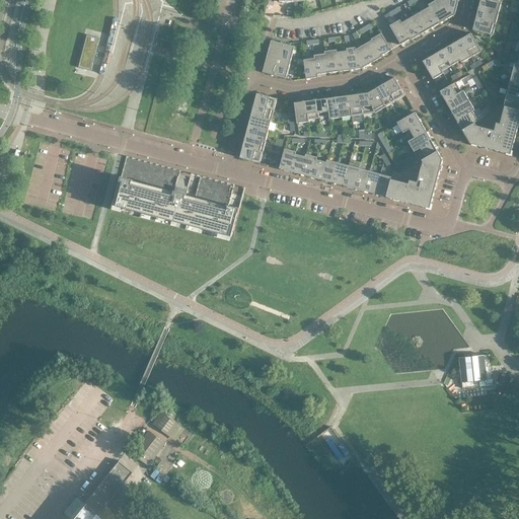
[(429,7),(430,7),(439,23),(454,14),(438,2),(438,1),(436,0),(428,5),(429,7)]
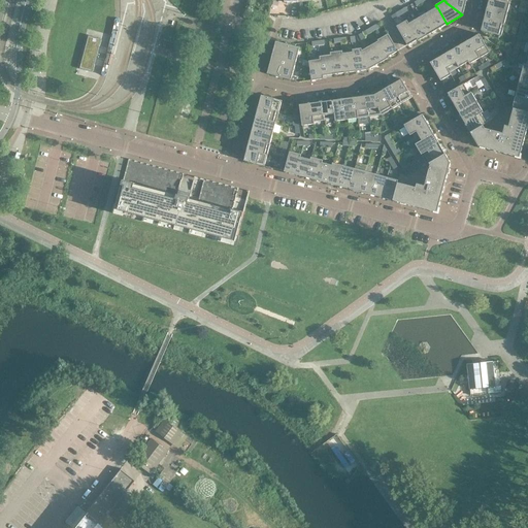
[(446,0),(446,1),(446,2),(462,14),(466,0),(446,0)]
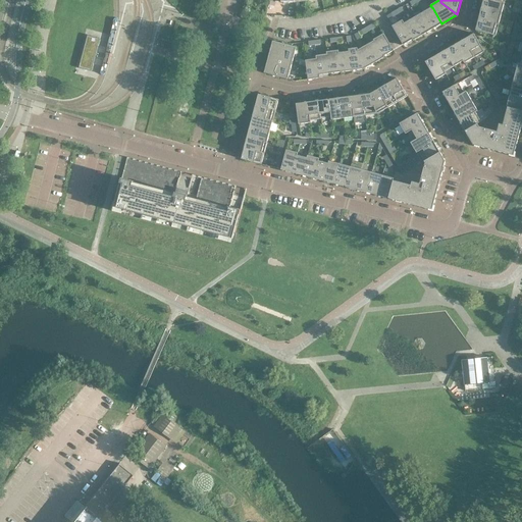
[(502,13),(505,2),(502,2),(492,0),(482,0),(481,8),(502,13)]
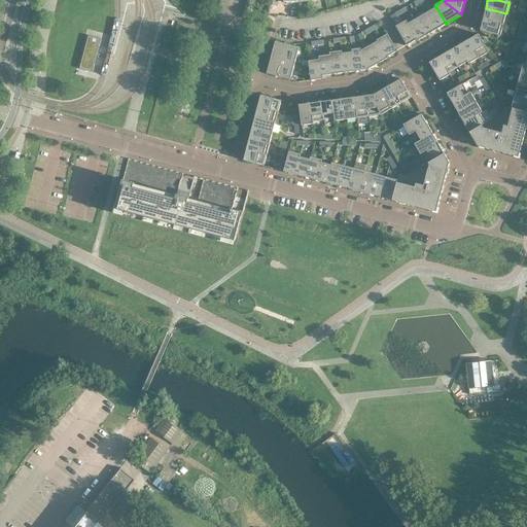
[(435,7),(426,12),(436,30),(446,24),(436,7),(435,7)]
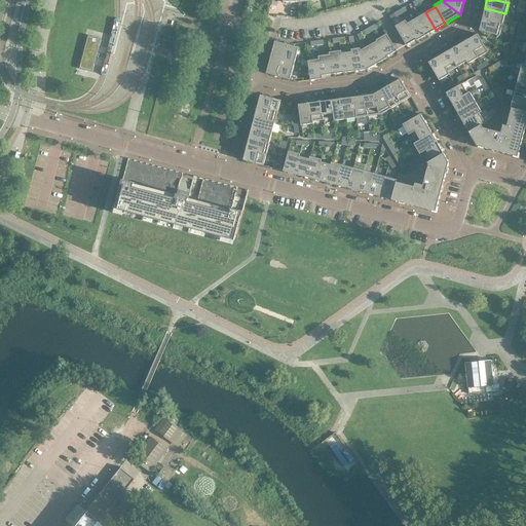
[(502,25),(505,13),(485,8),(482,20),(500,24),(499,25),(502,25)]
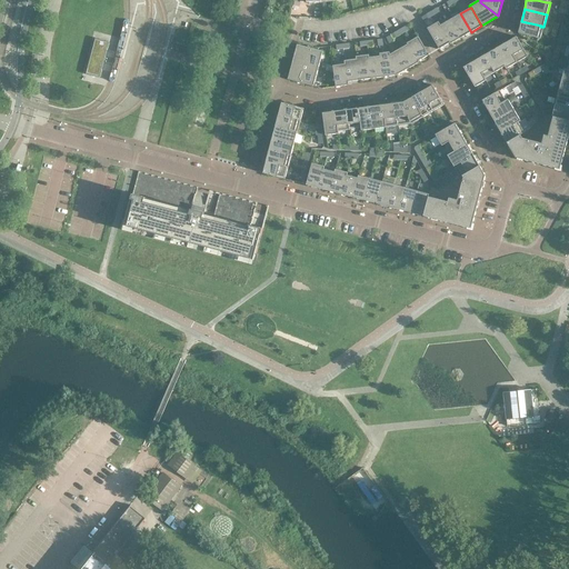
[(460,13),(450,19),(461,38),(471,32),(460,13)]
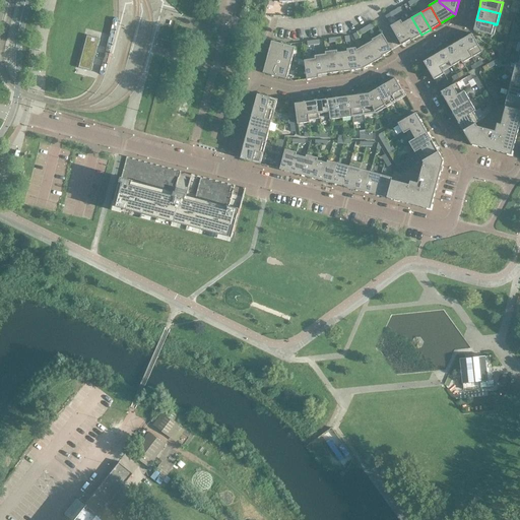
[(402,23),(411,39),(410,40),(411,41),(421,35),(411,17),(402,23)]
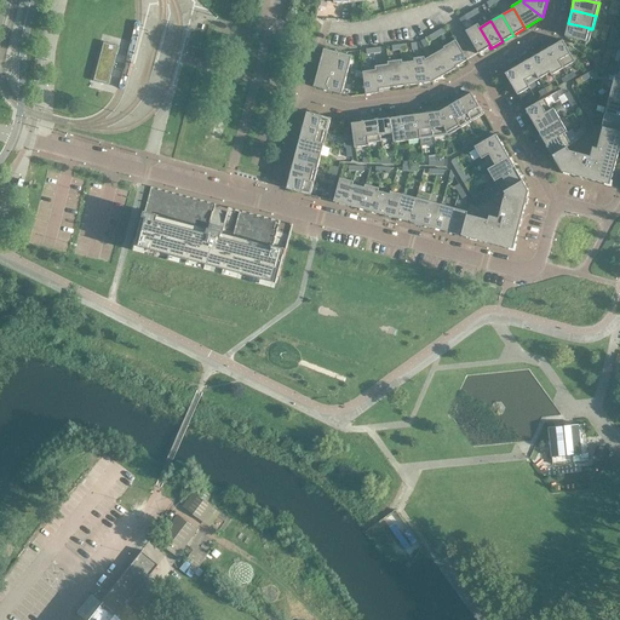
[(222,34),(223,30),(194,22),(188,44),(205,49),(217,52),(222,34)]
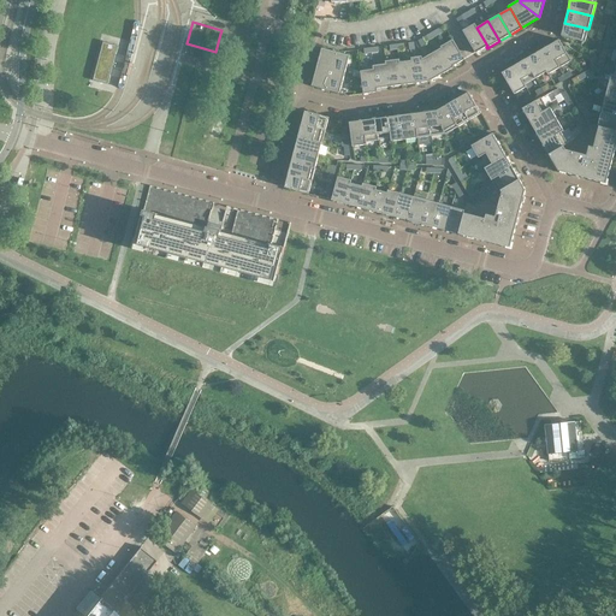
[(561,36),(582,41),(585,29),(586,28),(564,23),(561,36)]
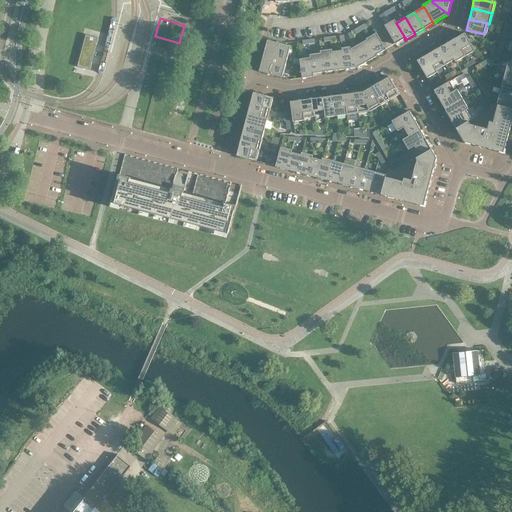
[(396,23),(394,20),(384,25),(395,44),(404,39),(405,38),(396,23)]
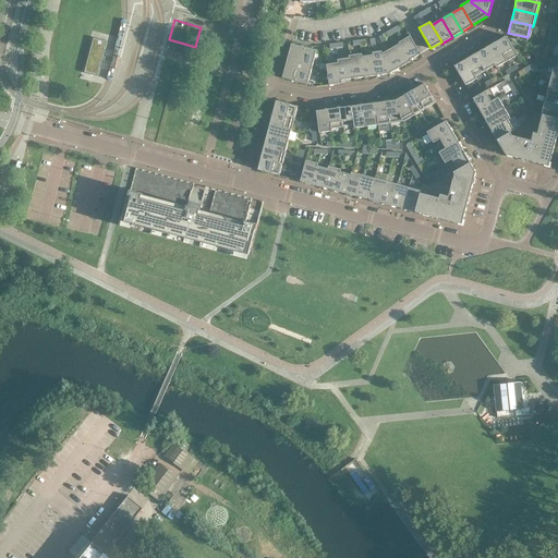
[(400,43),(410,60),(421,53),(410,36),(399,41),(400,44),(400,43)]
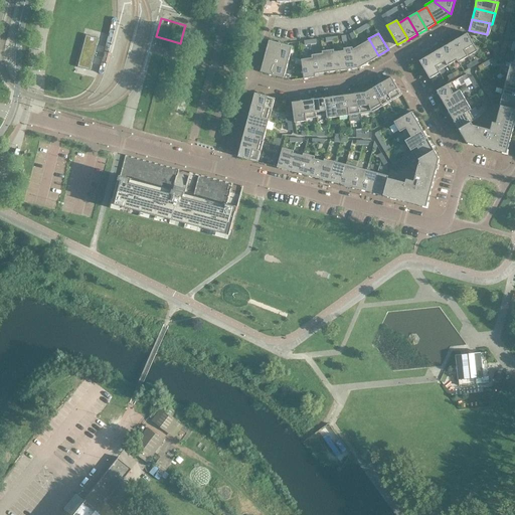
[(458,39),(468,56),(478,51),(468,33),(458,39)]
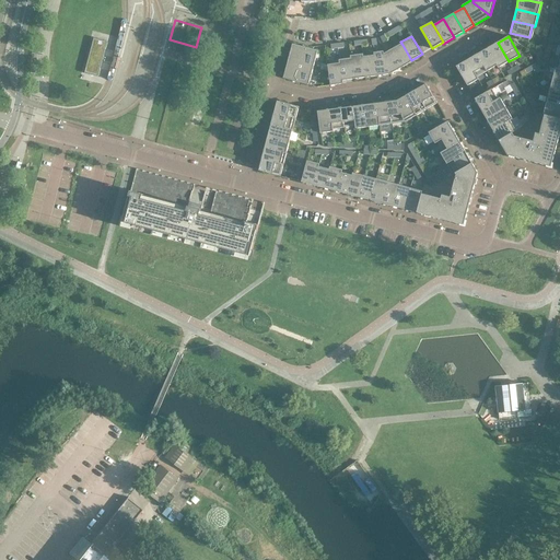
[(100,73),(107,41),(95,37),(88,70),(100,73)]
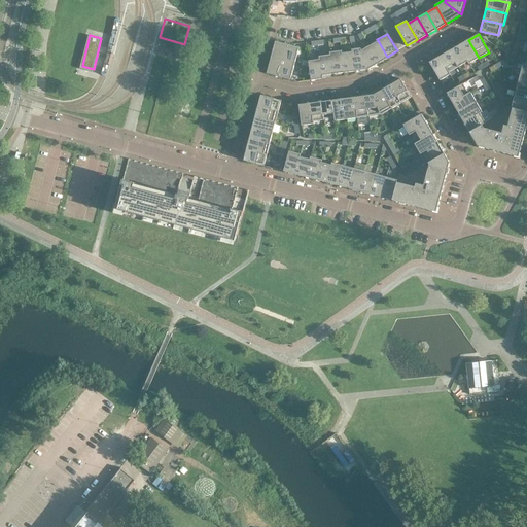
[(369,46),(378,63),(388,58),(387,57),(378,40),(378,41),(369,46)]
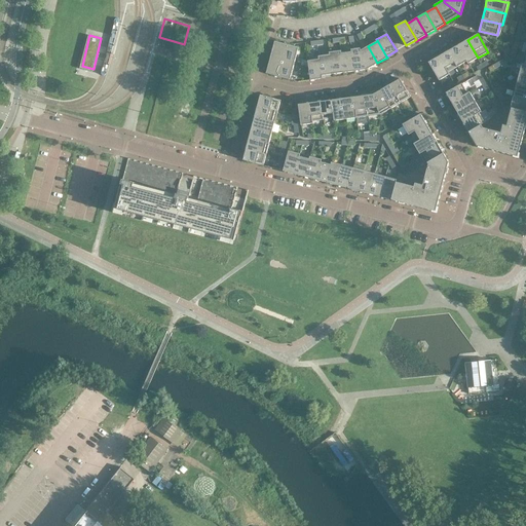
[(457,45),(466,62),(467,64),(478,58),(467,40),(457,45)]
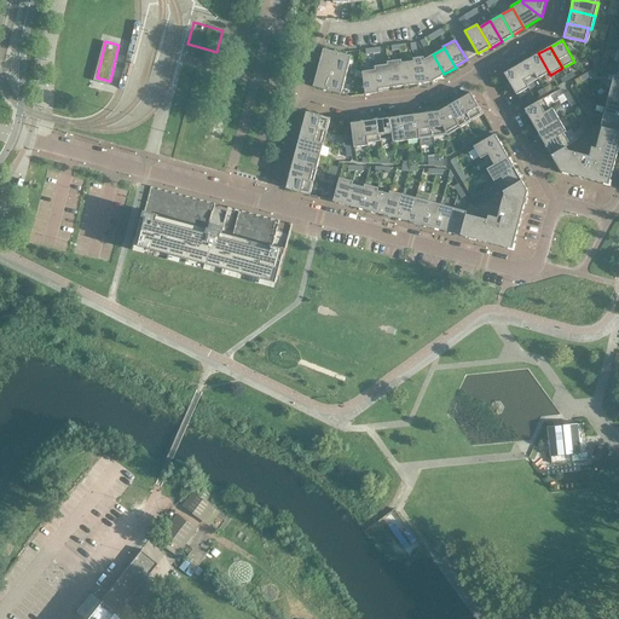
[(318,68),(346,75),(351,56),(323,48),(318,68)]
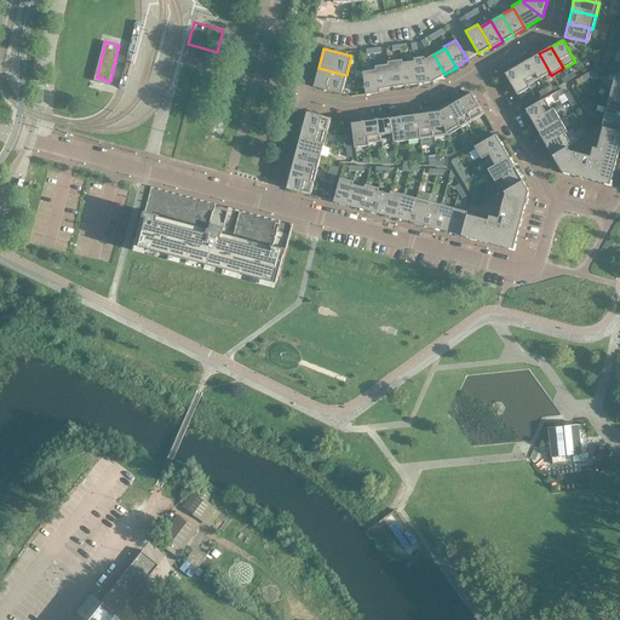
[(528,59),(539,79),(550,73),(539,53),(528,59)]
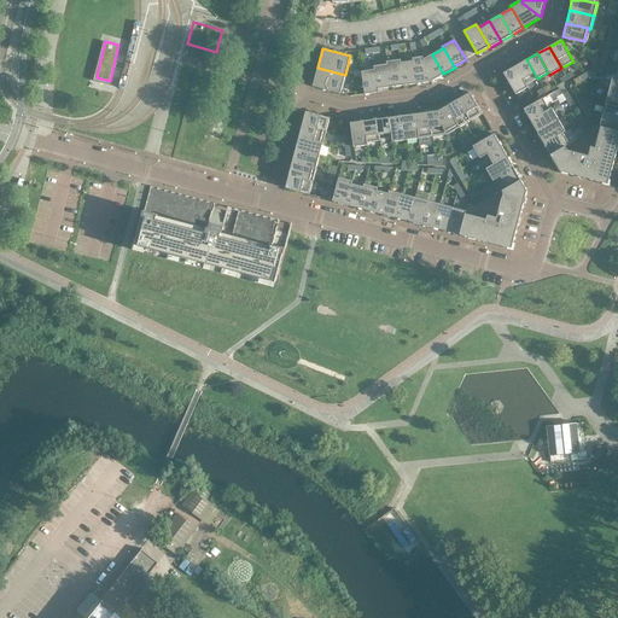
[(424,59),(430,82),(443,74),(432,54),(424,59)]
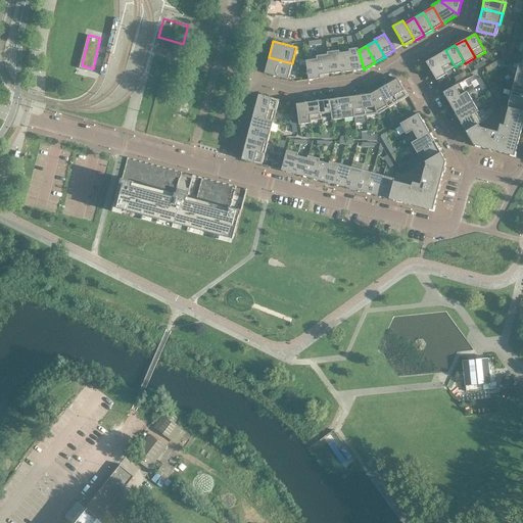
[(349,51),(351,70),(364,69),(359,50),(358,48),(348,49),(348,51),(349,51)]
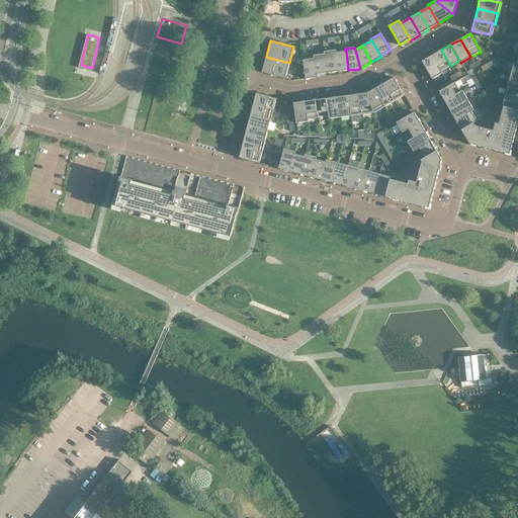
[(324,54),(327,73),(338,72),(335,53),(336,53),(335,50),(324,52),(324,54)]
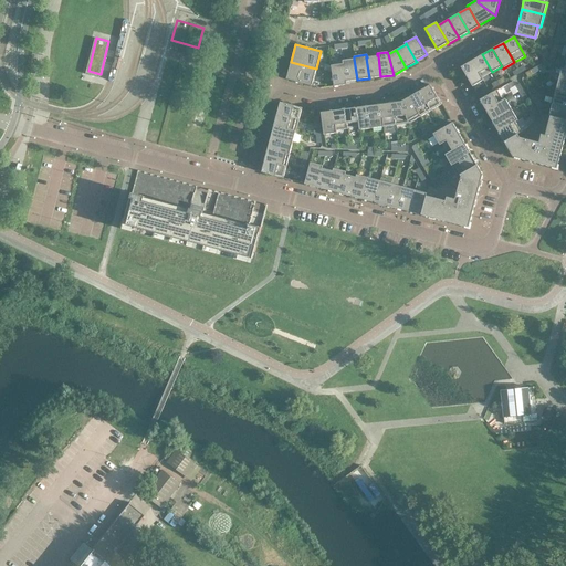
[(472,61),(482,77),(492,72),(482,54),(472,61)]
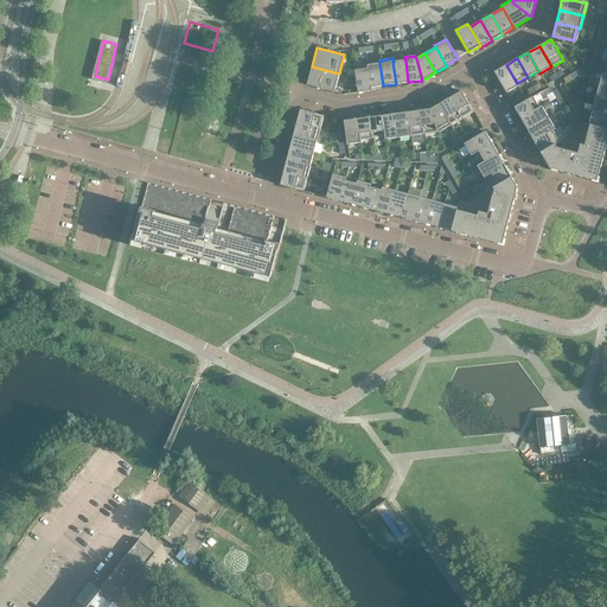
[(393,62),(396,84),(408,82),(406,59),(404,59),(394,62),(393,62)]
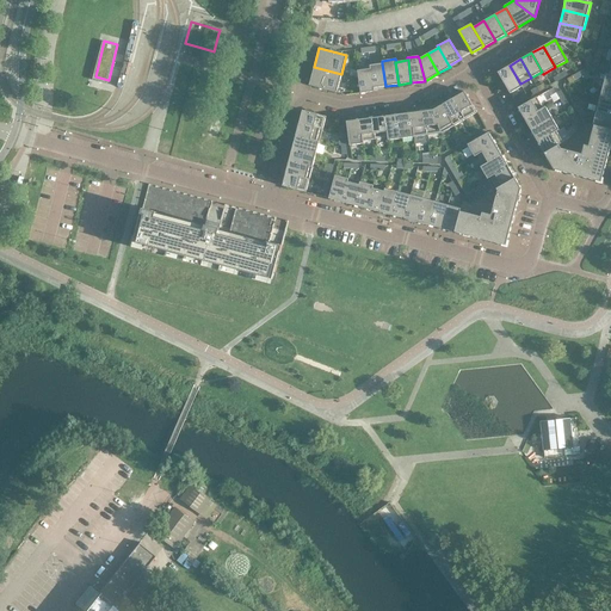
[(370,68),(372,88),(374,88),(386,86),(382,63),(369,66),(370,69),(370,68)]
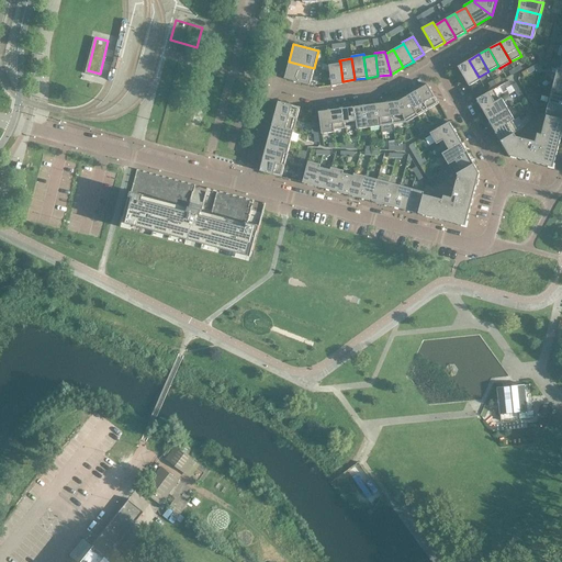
[(479,77),(469,60),(458,67),(469,86),(480,79),(479,77)]
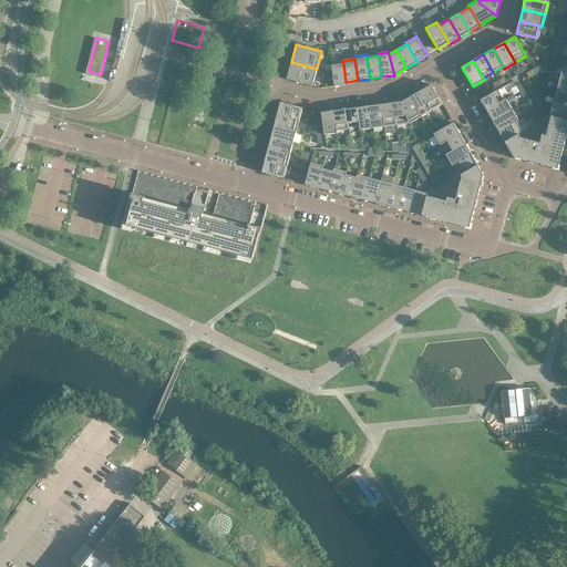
[(287,80),(312,86),(317,69),(291,62),(287,80)]
